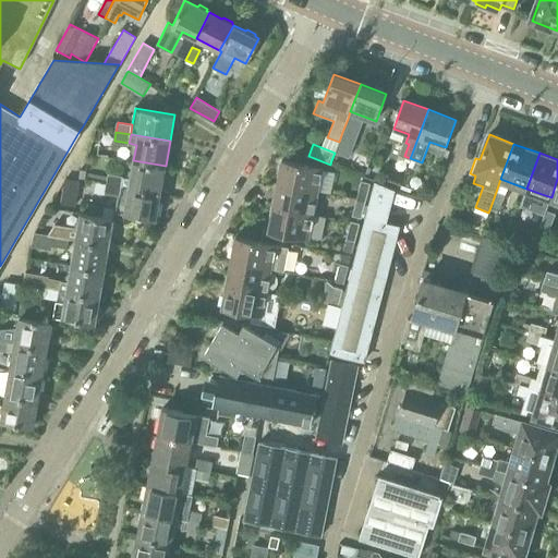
[(165,167),(166,166),(133,160),(131,178),(123,177),(122,184),(122,186),(160,194),(165,167)]
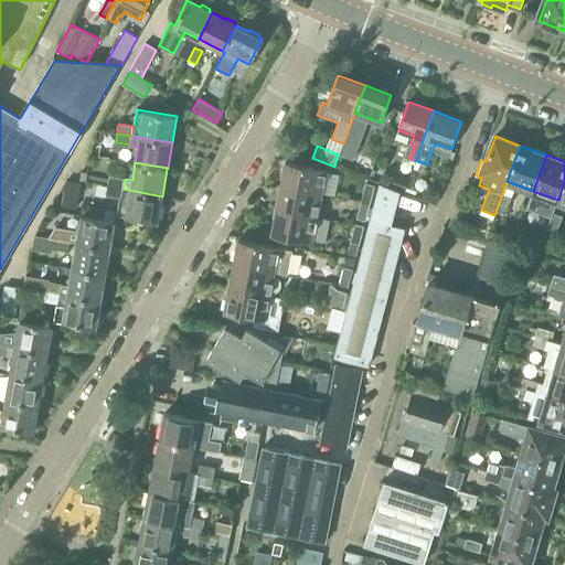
[(285,162),(280,185),(322,193),(327,170),(285,162)]
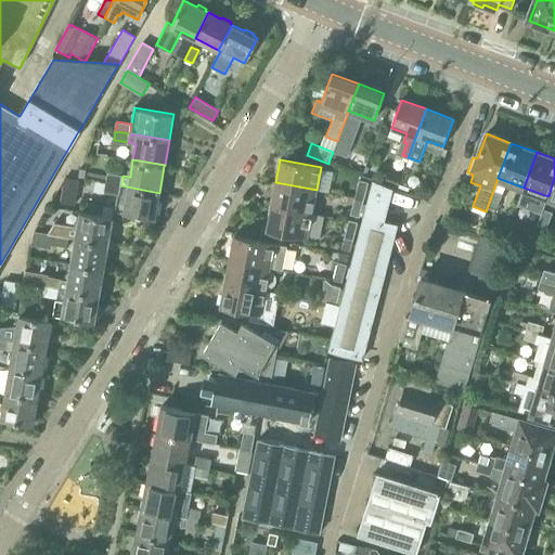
[(384,184),(394,188),(396,189),(401,175),(388,171),(384,184)]
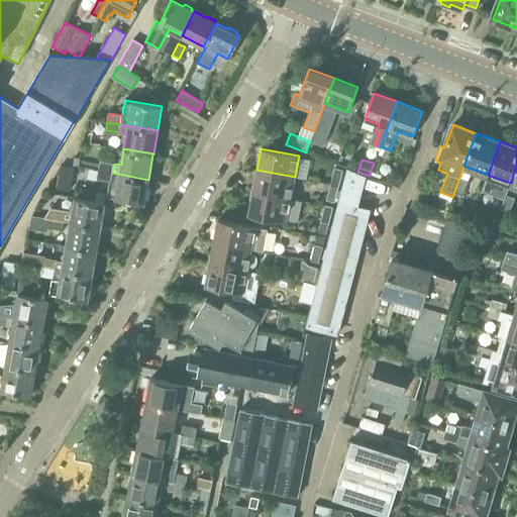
[(99,169),(113,171),(114,164),(100,162),(99,169)]
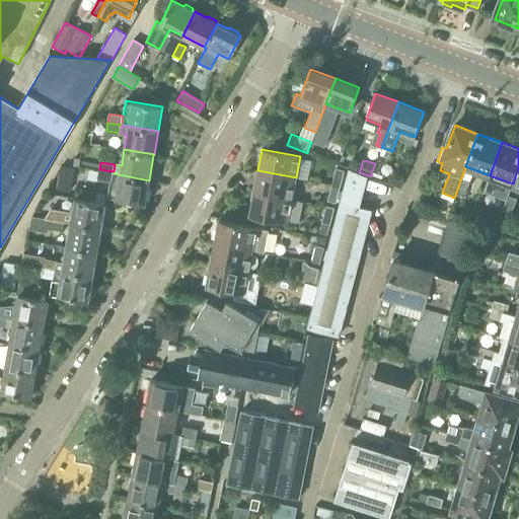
[(73,167),(62,166),(58,190),(69,191),(73,167)]
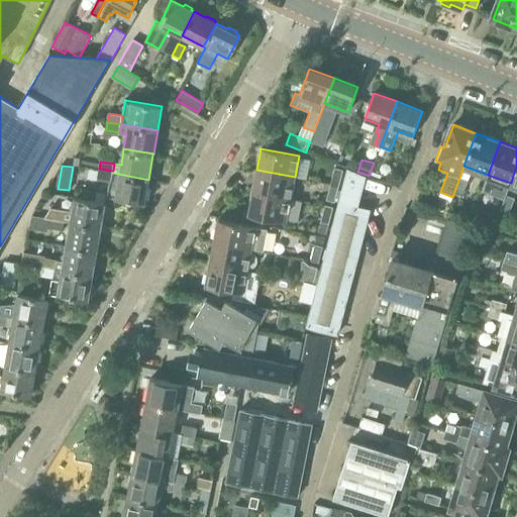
[(148,180),(113,173),(113,171),(99,169),(98,170),(91,168),(89,177),(97,178),(97,180),(117,184),(115,199),(144,204),(148,180)]
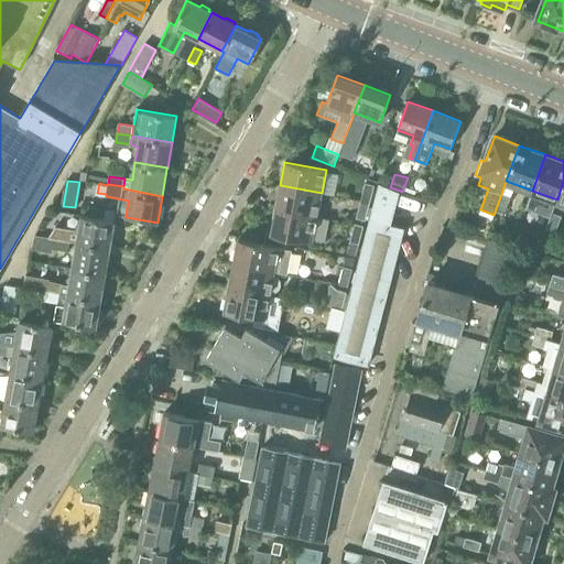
[(400,191),(390,187),(379,183),(333,357),(369,366),(404,227),(391,225),(400,191)]
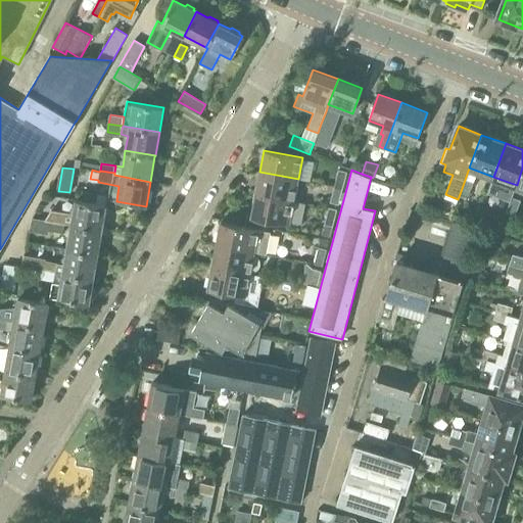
[(339,170),(335,185),(343,188),(347,172),(339,170)]
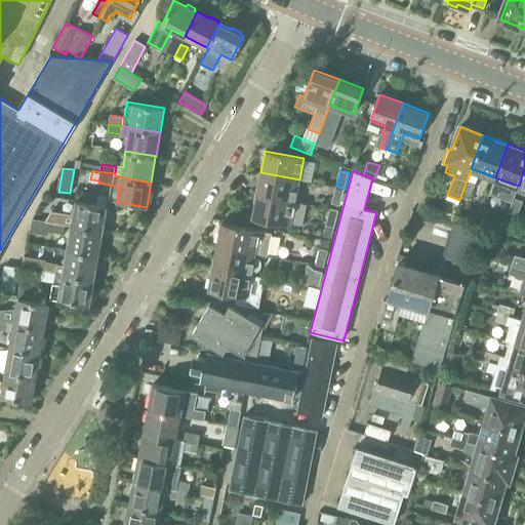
[(299,179),(260,172),(256,194),(294,201),(299,179)]
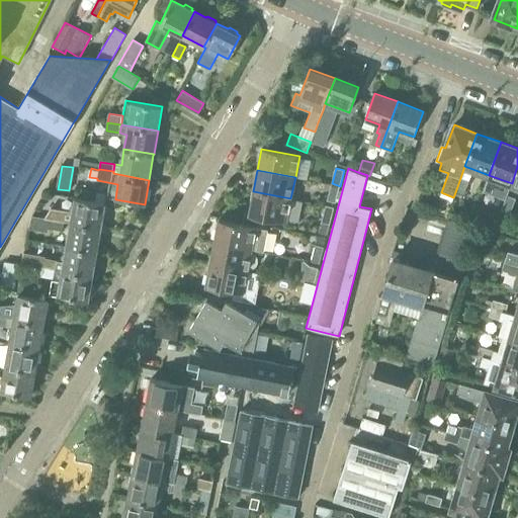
[(468,181),(460,178),(455,192),(456,192),(463,195),(468,181)]
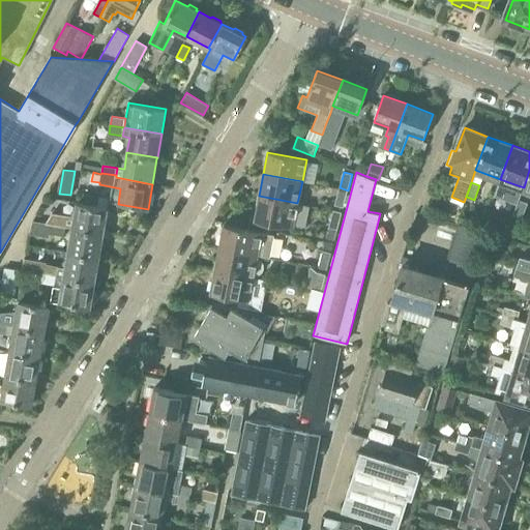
[(348,190),(340,187),(334,205),(343,207),(348,190)]
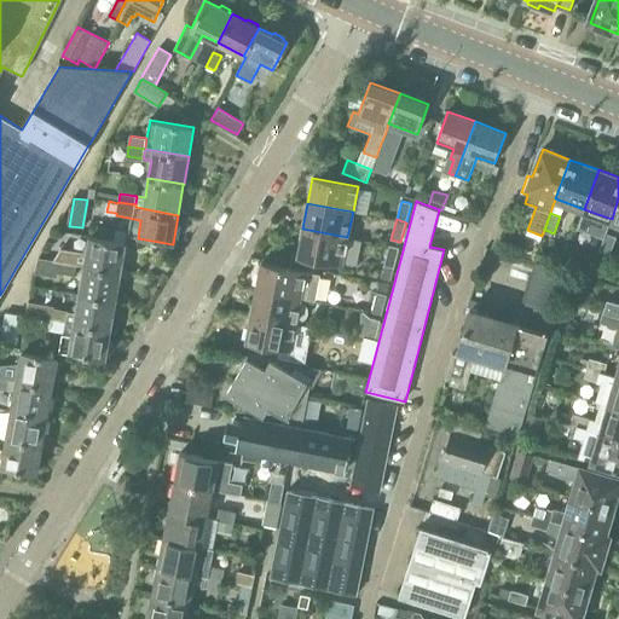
[(347,238),(347,237),(302,229),(298,256),(342,265),(357,267),(362,241),(347,238)]
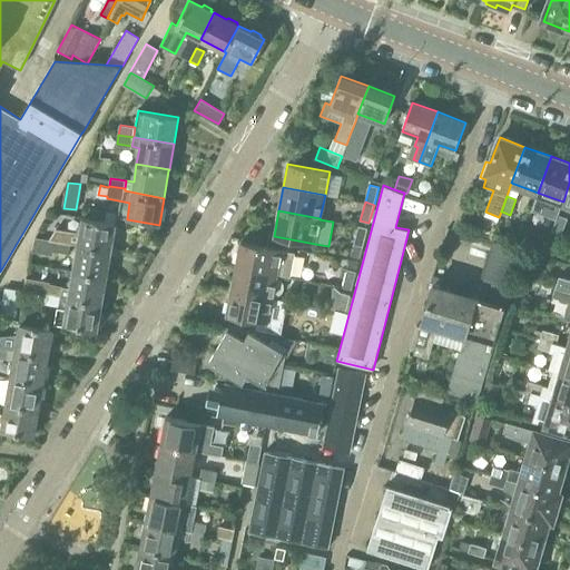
[(485,212),(484,216),(498,222),(499,217),(485,212)]
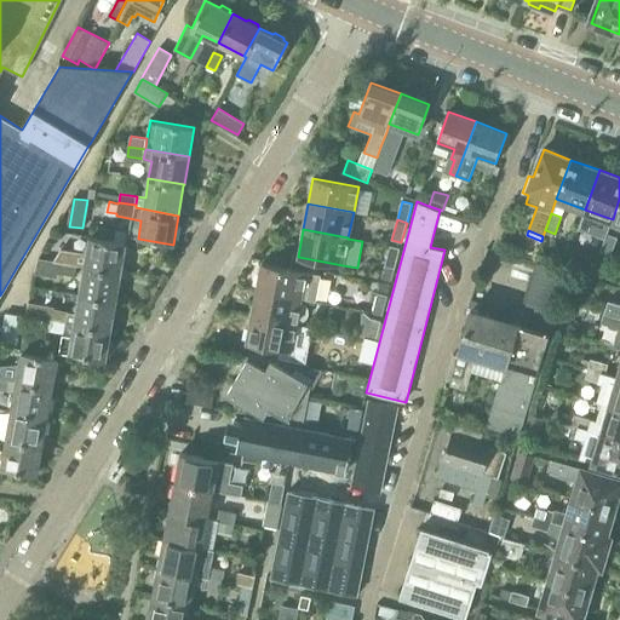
[(618,237),(607,234),(601,251),(610,254),(618,237)]
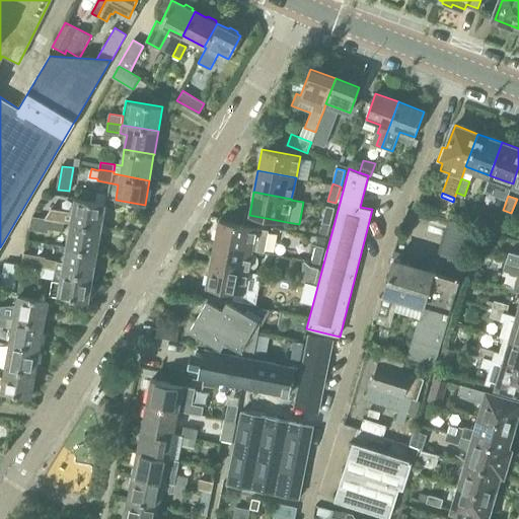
[(51,208),(45,219),(65,222),(71,223),(100,228),(104,203),(75,198),(73,212),(51,208)]
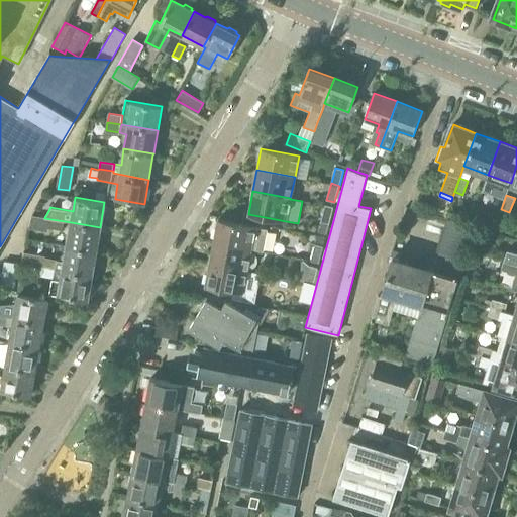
[(325,205),(321,221),(318,232),(326,233),(333,207),(325,205)]
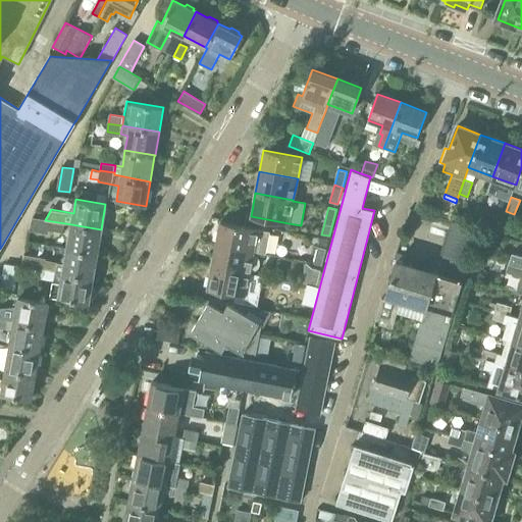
[(63,232),(65,223),(45,220),(32,217),(30,231),(49,235),(49,230),(63,232)]
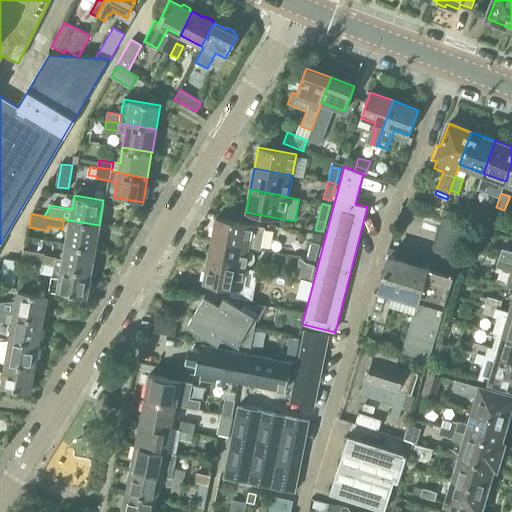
[(249,246),(249,247),(261,249),(265,227),(216,218),(212,238),(249,246)]
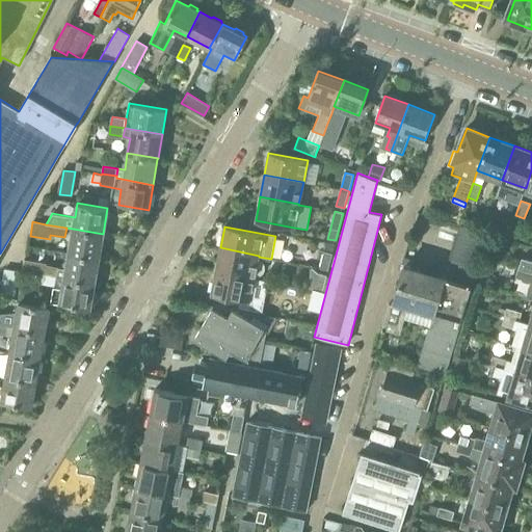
[(73,229),(69,253),(99,258),(103,234),(73,229)]
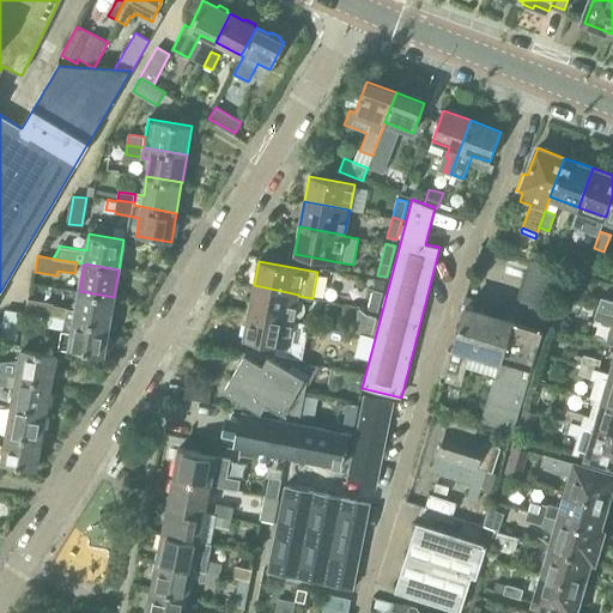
[(298,298),(298,296),(298,295),(254,285),(249,313),(293,321),(293,319),(297,319),(299,319),(302,316),(303,315),(304,313),(305,310),(305,308),(305,305),(304,303),(302,301),(301,299),(298,298)]
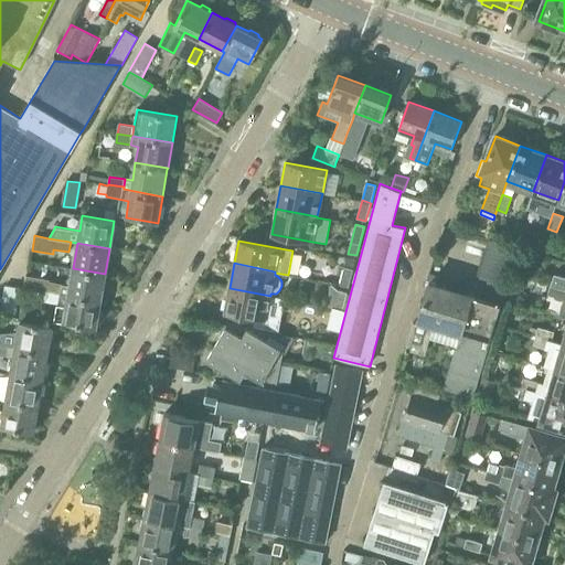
[(339,285),(348,287),(353,269),(344,266),(339,285)]
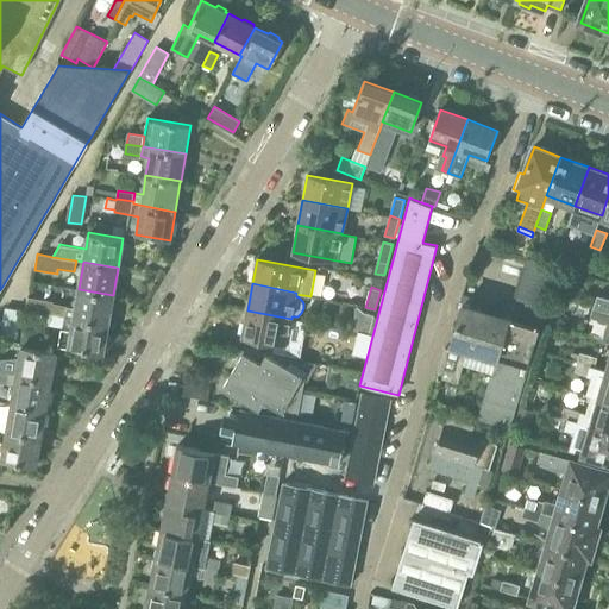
[(113,295),(79,289),(75,308),(52,303),(52,302),(27,297),(25,309),(49,314),(108,324),(113,295)]
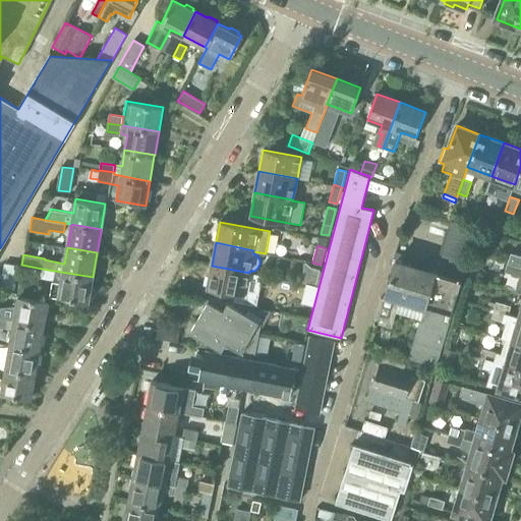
[(395,252),(394,255),(395,256),(396,257),(395,261),(403,263),(405,255),(395,252)]
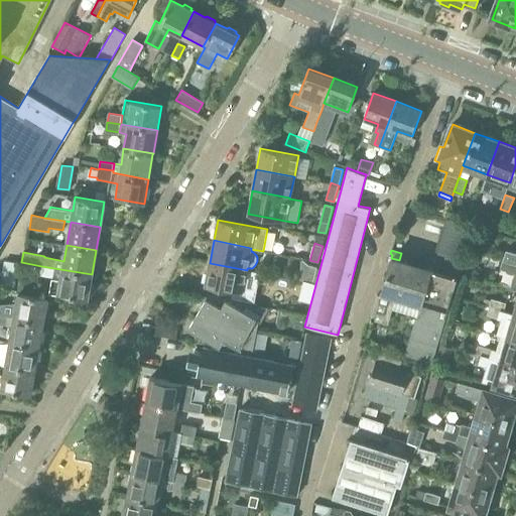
[(515,253),(506,250),(503,261),(515,264),(515,253)]
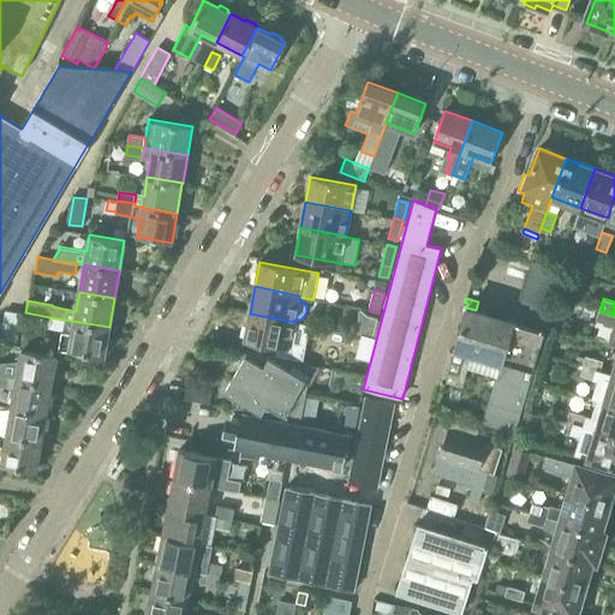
[(553,303),(550,310),(559,312),(561,305),(553,303)]
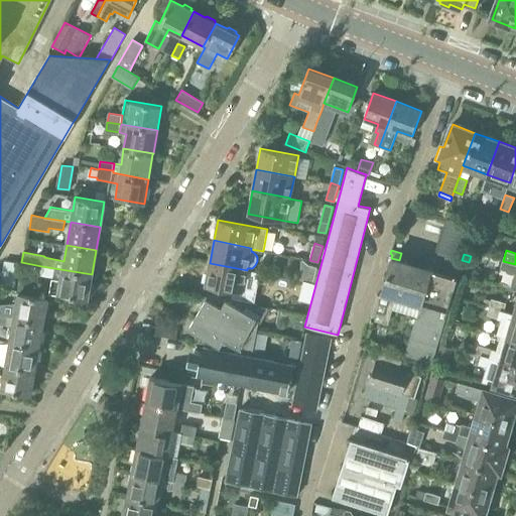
[(391,258),(381,291),(383,292),(420,303),(416,316),(405,356),(432,363),(457,277),(399,260),(391,258)]
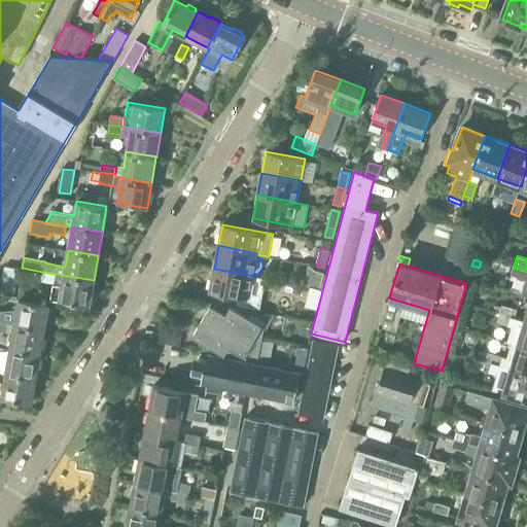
[(311,287),(319,290),(323,273),(316,271),(310,266),(308,267),(307,286),(311,287)]
